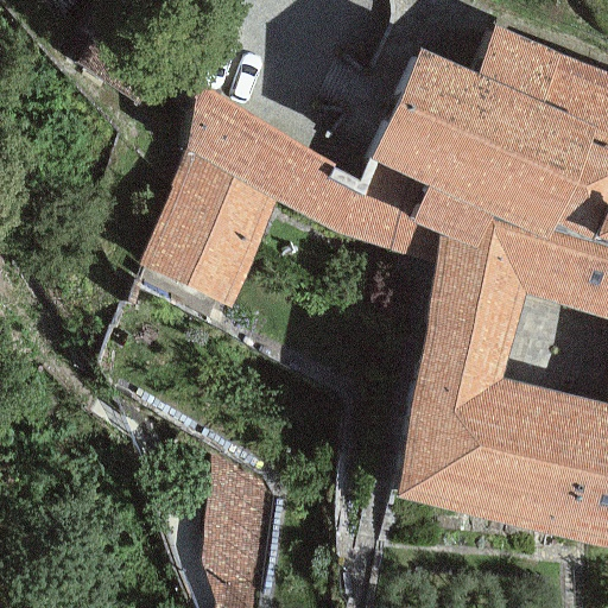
[(607,71),(491,25),(475,77),(596,131),(583,146),(607,156),(607,71)]
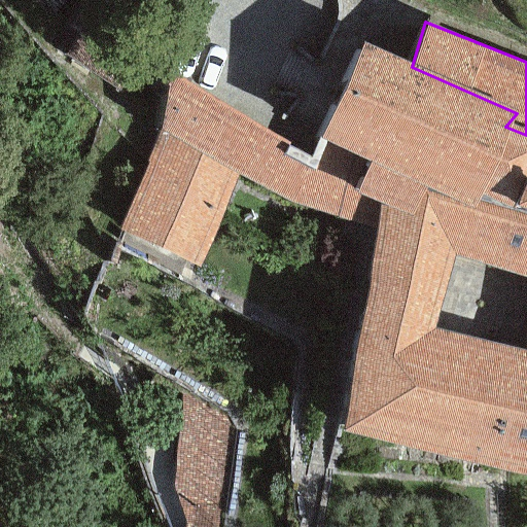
[(412,67),(362,44),(319,138),(370,164),(356,191),(361,194),(381,202),(388,177),(463,210),(469,197),(479,201),(526,219),(526,135),(505,127),(517,113),(412,67)]
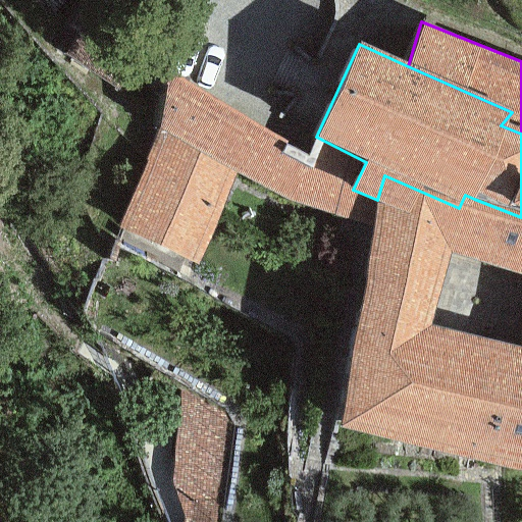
[(284,140),(168,75),(157,127),(235,170),(291,201),(372,225),(377,200),(358,192),(353,190),(366,162),(316,137),(303,166),(278,152),(284,140)]
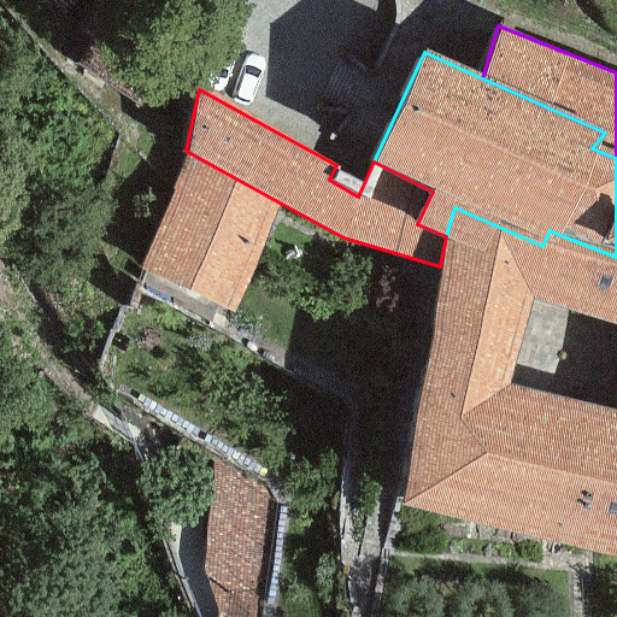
[(235,310),(277,201),(186,151),(170,189),(174,191),(139,270),(235,310)]
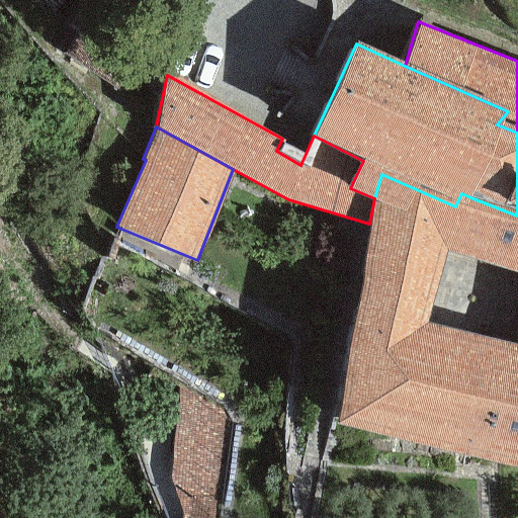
[(517,216),(470,197),(461,193),(455,206),(381,174),(374,198),(369,224),(362,280),(337,426),(517,466),(517,216)]
